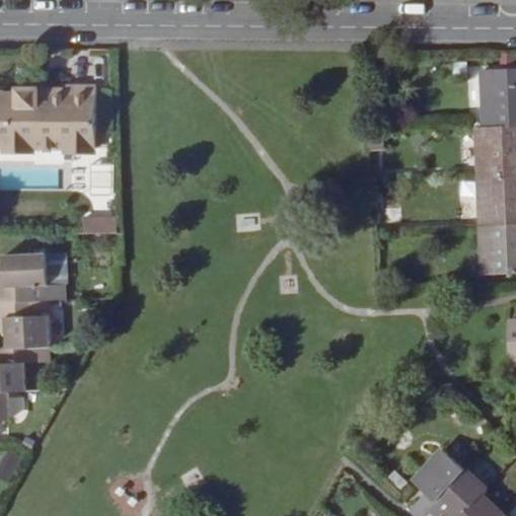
[(512,63),(511,53),(499,53),(499,63),(512,63)]
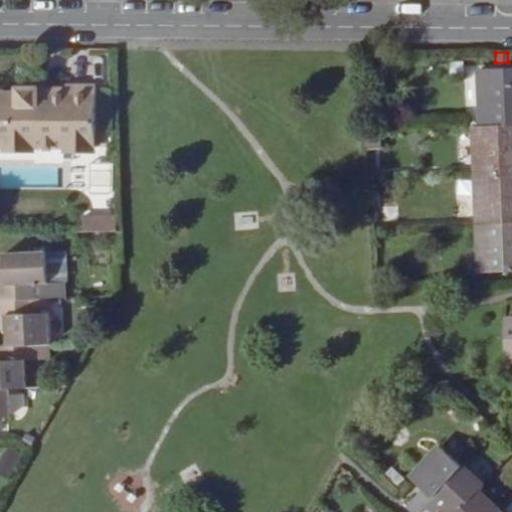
[(478,126),(511,125),(511,81),(476,82),(478,126)]
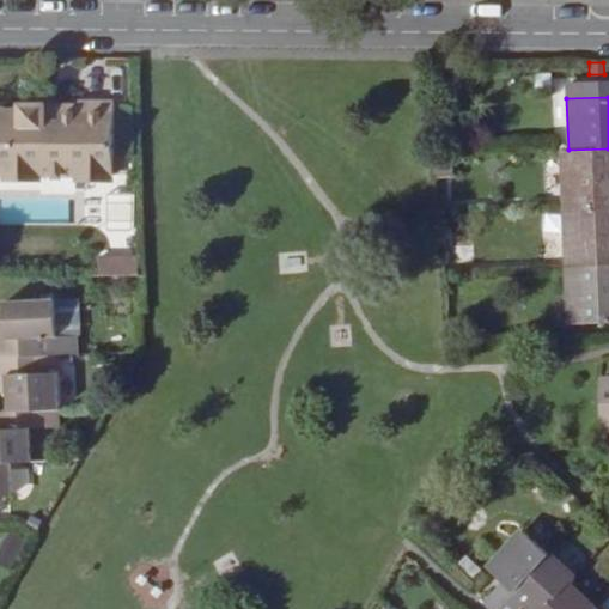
[(77,99),(77,103),(44,103),(44,171),(73,171),(73,175),(113,175),(111,99),(77,99)]
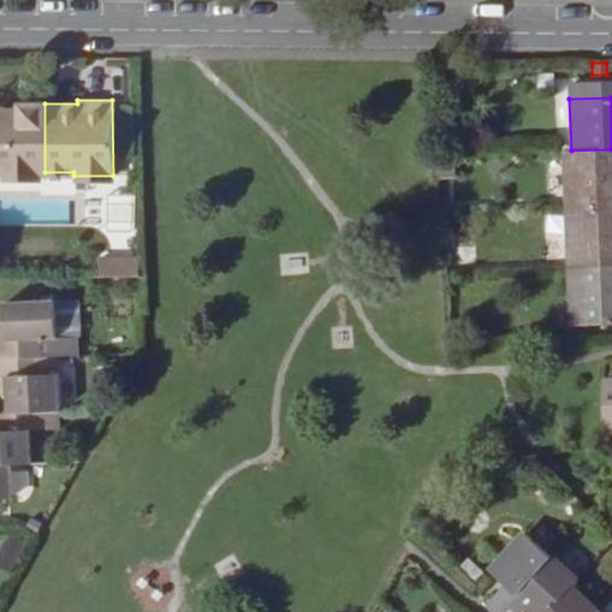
[(45,104),(17,102),(17,107),(0,107),(0,172),(1,172),(1,176),(41,176),(41,172),(45,172),(45,104)]
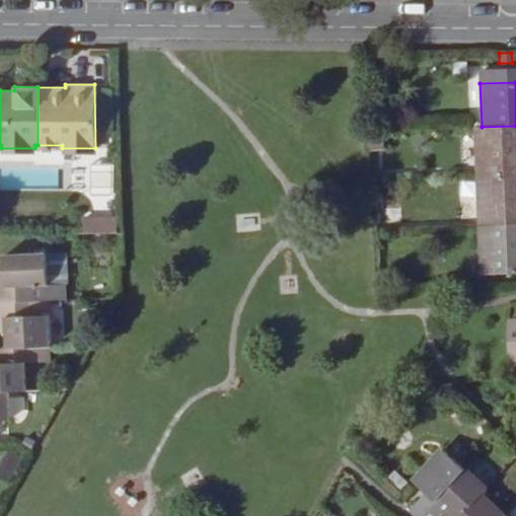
[(515,126),(482,127),(476,128),(478,175),(515,173),(515,126)]
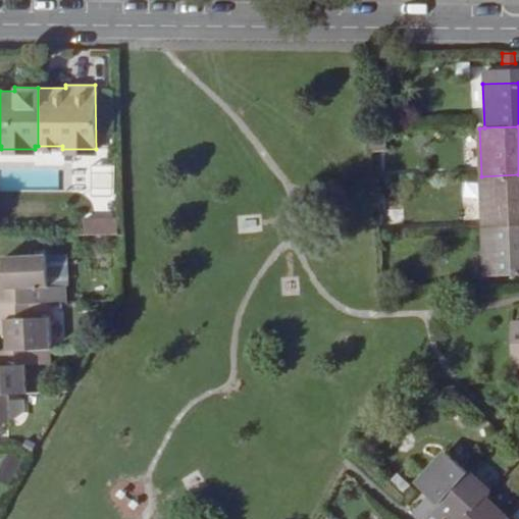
[(482,226),(518,225),(518,174),(481,176),(482,226)]
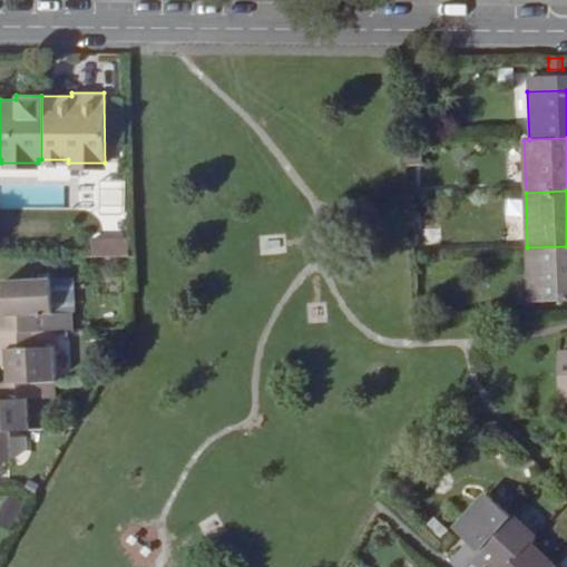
[(89,235),(89,252),(121,252),(120,235),(89,235)]
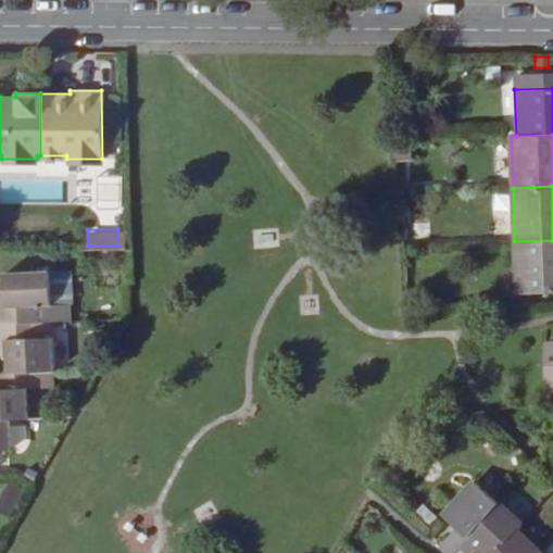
[(516,293),(552,291),(552,240),(514,241),(516,293)]
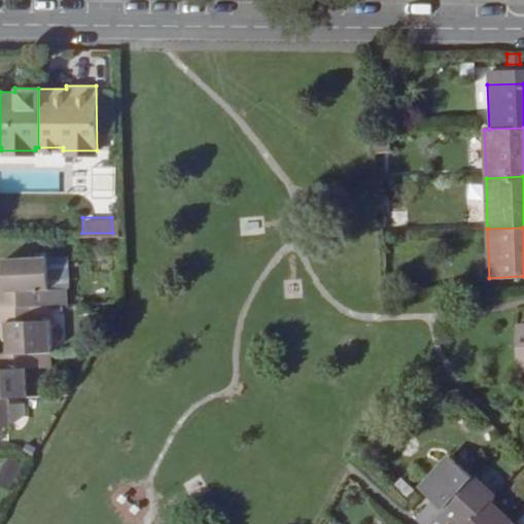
[(1,256),(1,273),(3,306),(48,305),(66,304),(65,287),(47,288),(46,255),(1,256)]
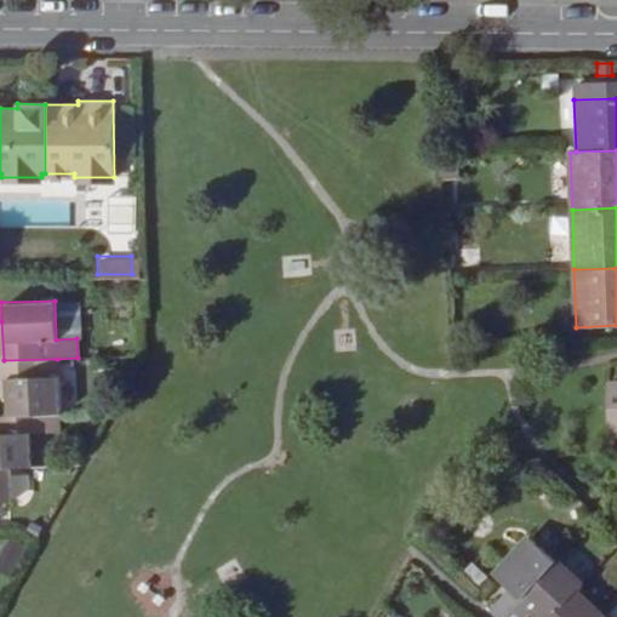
[(5,416),(36,415),(60,415),(58,375),(57,359),(4,360),(4,398),(5,416)]
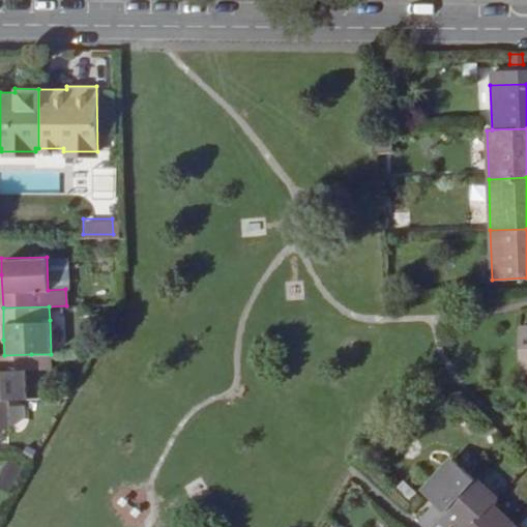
[(0,399),(9,400),(25,399),(24,370),(31,369),(31,354),(4,355),(0,355),(0,399)]
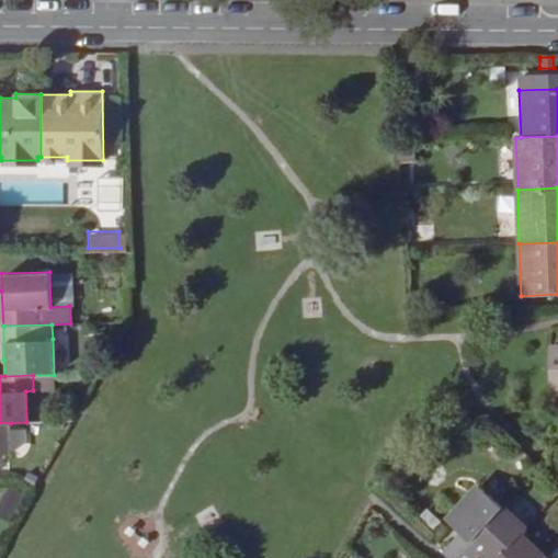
[(0,452),(11,452),(10,423),(0,422),(0,452)]
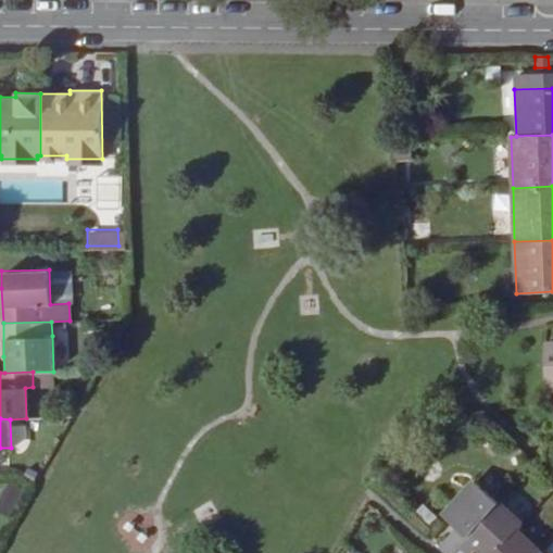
[(5,479),(0,487),(0,508),(3,511),(17,487),(5,479)]
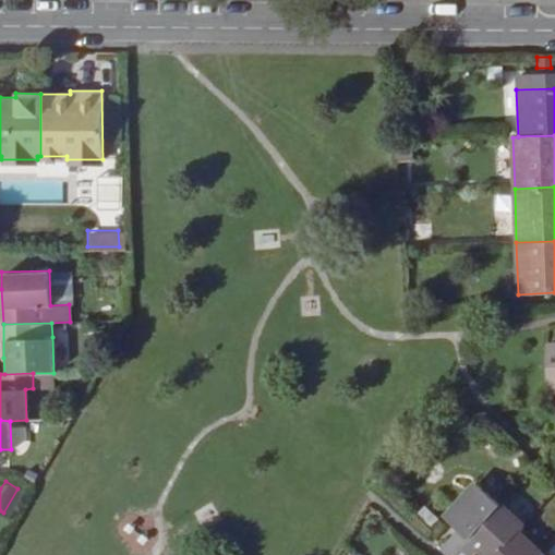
[(450,554),(451,554),(497,505),(471,481),(444,511),(458,526),(441,545),(450,554)]
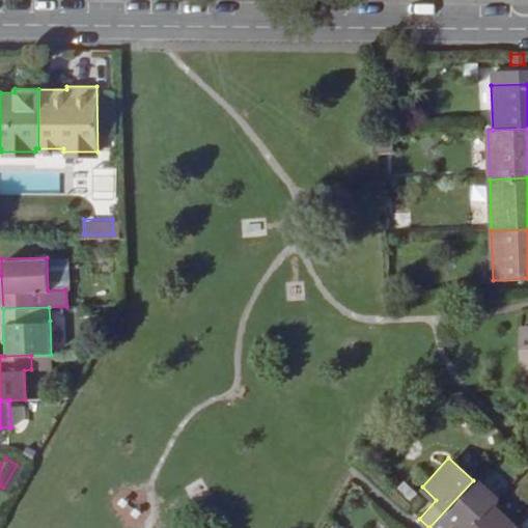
[(460,527),(471,527),(493,504),(498,499),(475,478),(473,480),(429,527),(447,527),(453,522),(460,527)]
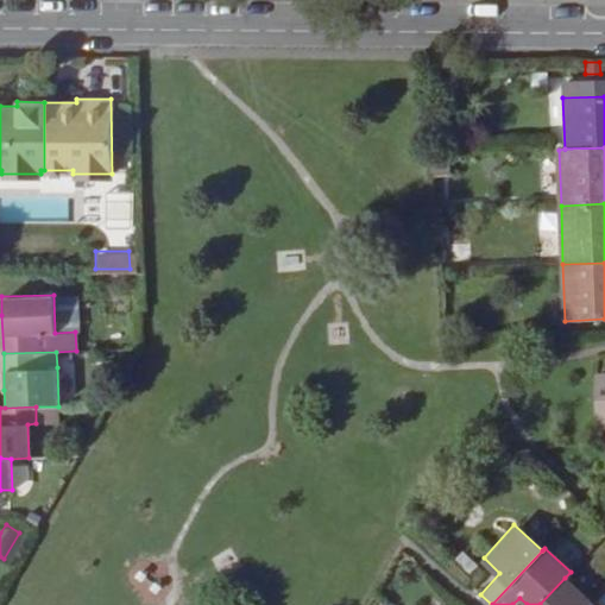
[(565,578),(540,604),(586,604),(590,602),(565,578)]
